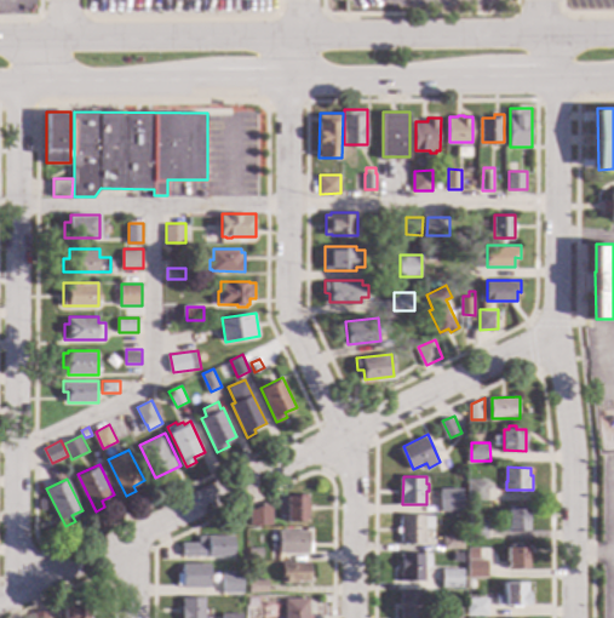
[(491,480),(491,498),(470,499),(470,480),(491,480)]
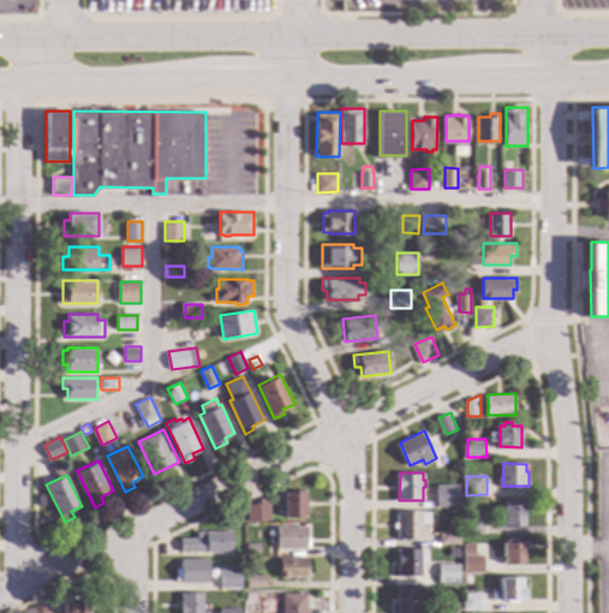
[(460,506),(439,506),(439,484),(460,484),(460,506)]
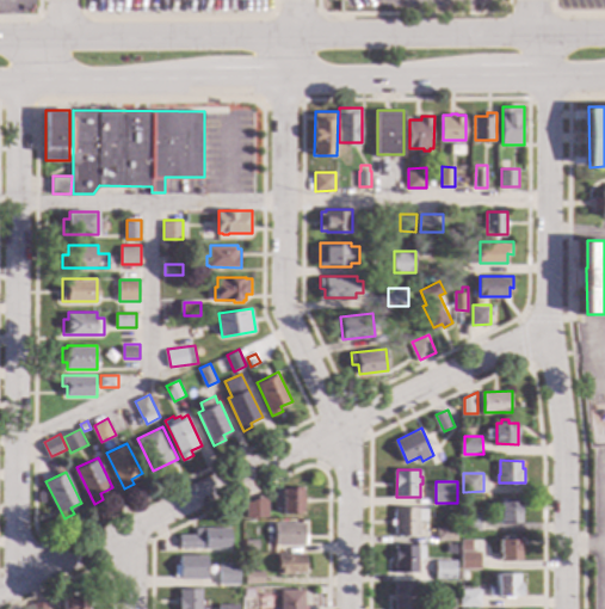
[(304,512),(284,512),(284,486),(304,486),(304,512)]
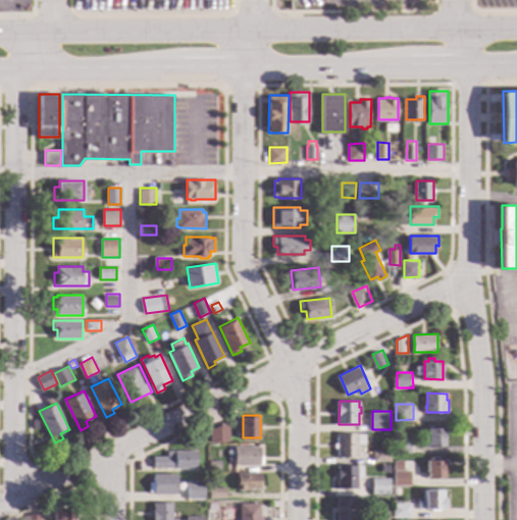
[(230,440),(213,440),(213,428),(230,421),(230,440)]
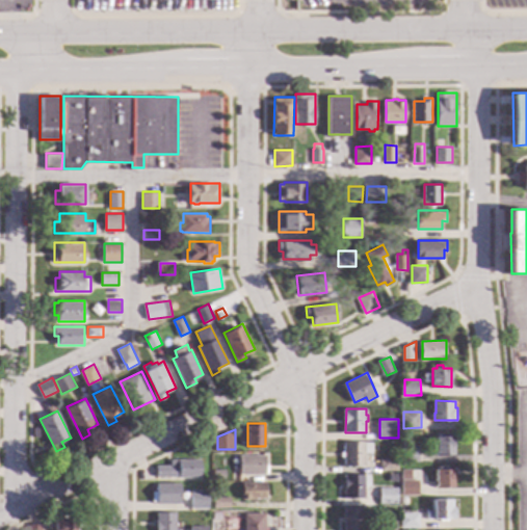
[(449,435),(456,435),(457,454),(438,454),(438,436),(442,436),(442,433),(449,432),(449,435)]
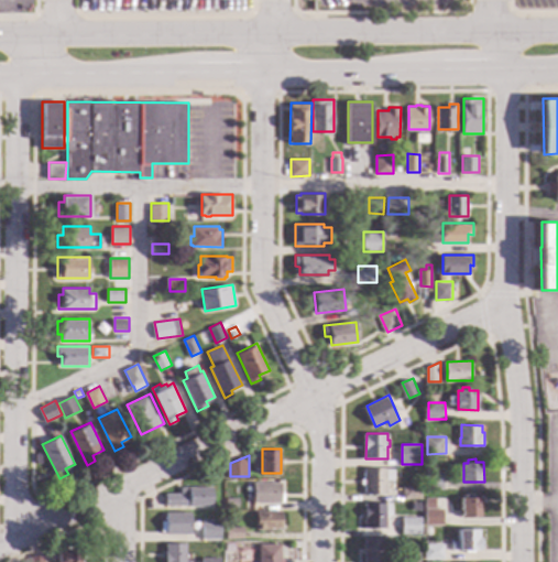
[(396,481),(387,481),(387,494),(367,493),(367,467),(396,467),(396,481)]
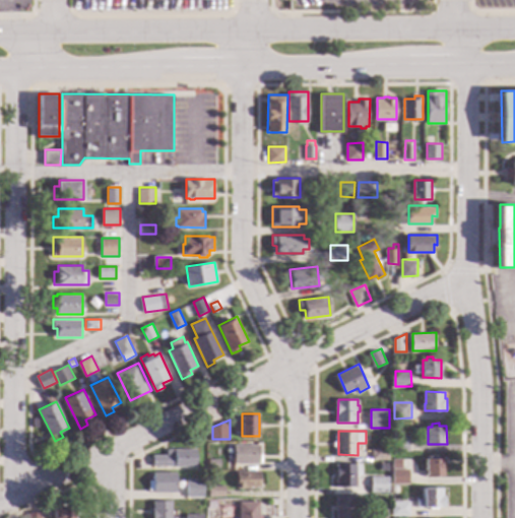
[(410,450),(395,451),(395,435),(410,435),(410,450)]
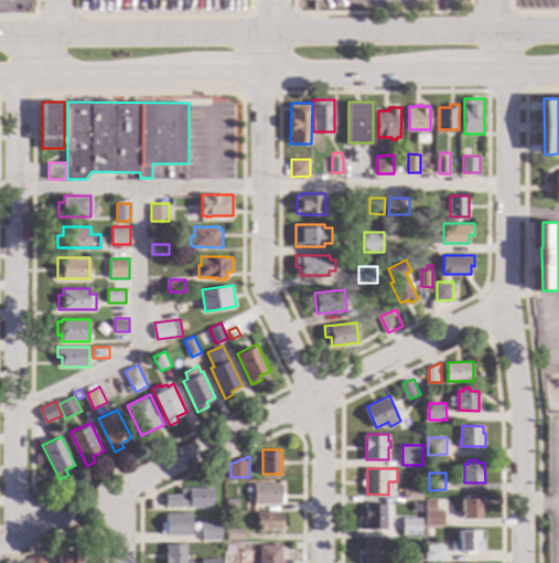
[(283,492),(287,492),(287,502),(256,502),(256,481),(283,482),(283,492)]
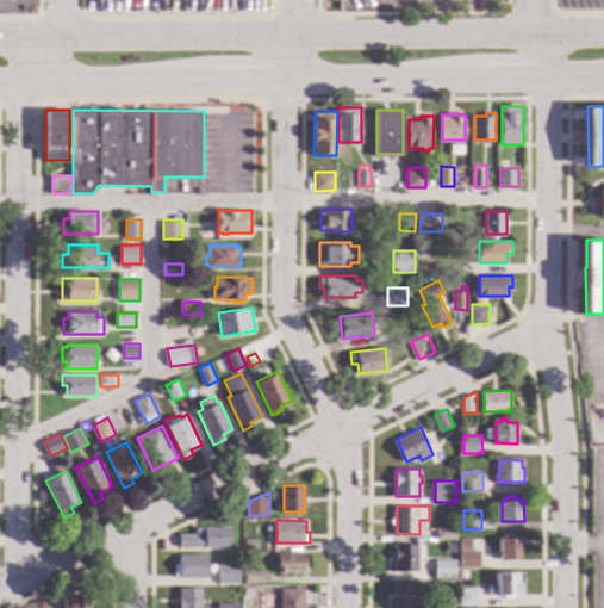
[(232,547),(181,546),(181,533),(197,533),(197,526),(232,526),(232,547)]
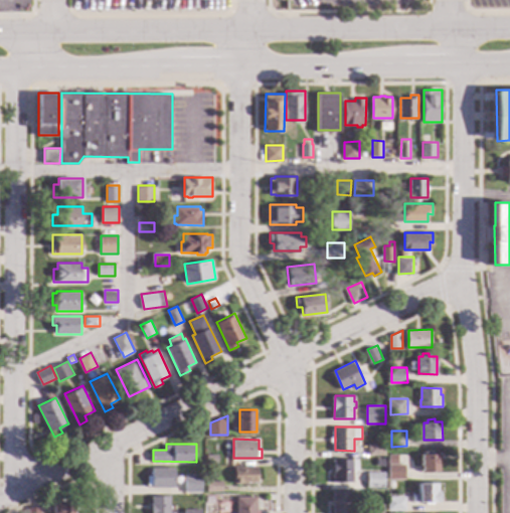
[(386,444),(386,455),(370,455),(370,444),(386,444)]
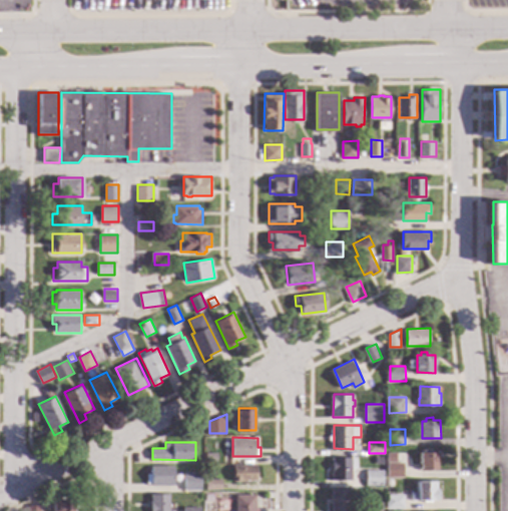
[(218,460),(208,460),(208,452),(218,452),(218,460)]
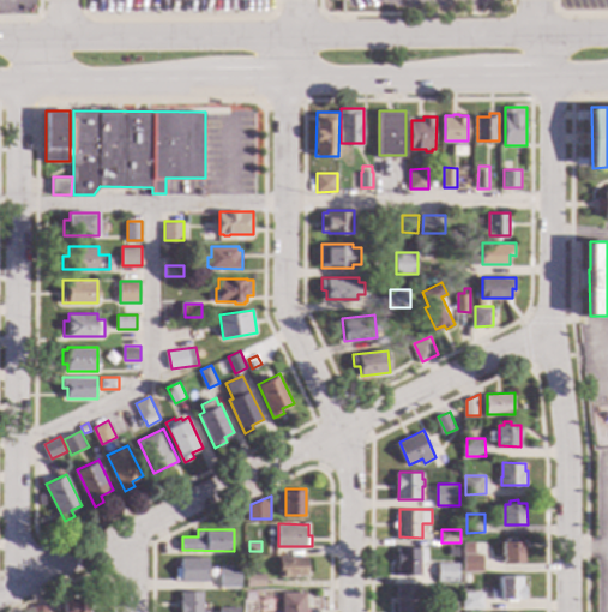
[(527,562),(505,562),(505,541),(527,541),(527,562)]
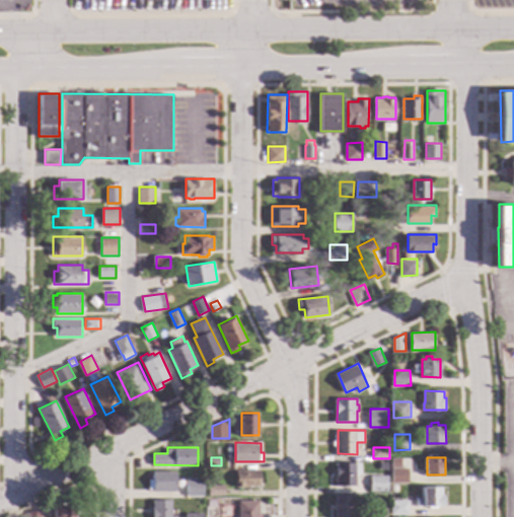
[(363,473),(358,473),(358,485),(338,485),(338,462),(363,462),(363,473)]
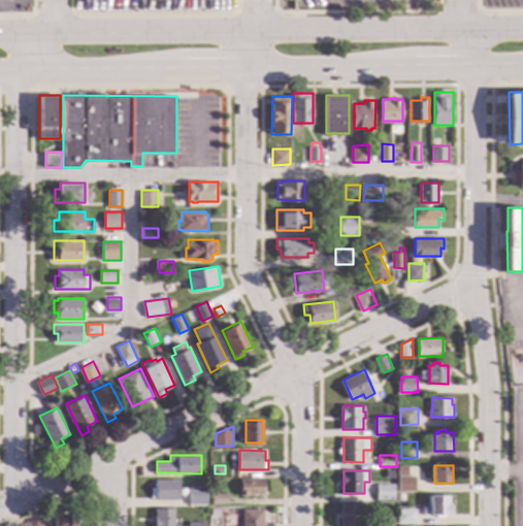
[(417,490),(400,490),(400,475),(417,475),(417,490)]
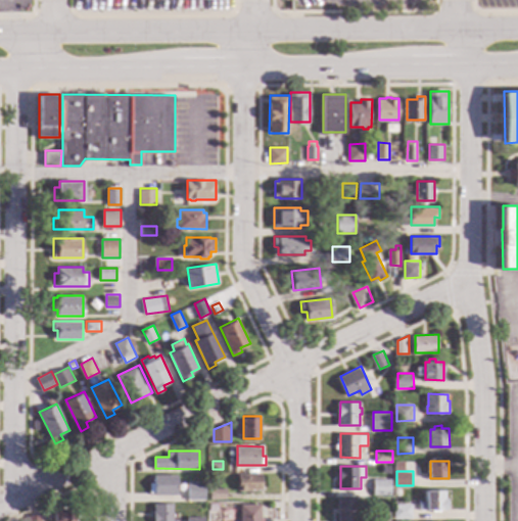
[(263,490),(240,490),(240,473),(263,473),(263,490)]
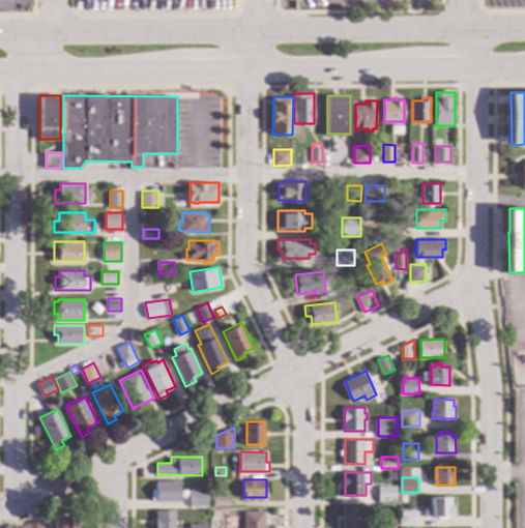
[(182,501),(157,501),(157,499),(153,499),(153,489),(157,489),(157,480),(182,480),(182,501)]
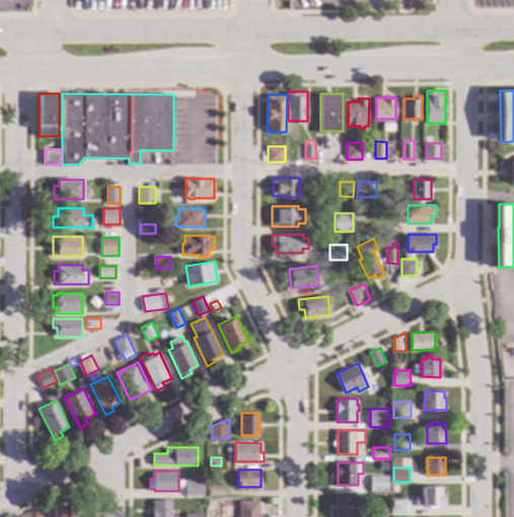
[(389,491),(372,491),(372,474),(377,474),(389,474),(389,491)]
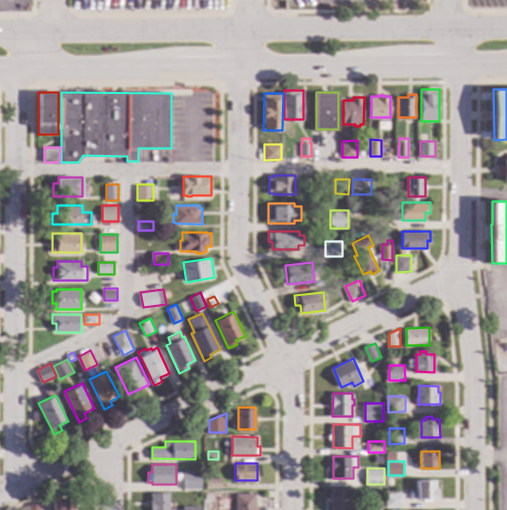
[(202,489),(185,489),(185,471),(203,471),(202,489)]
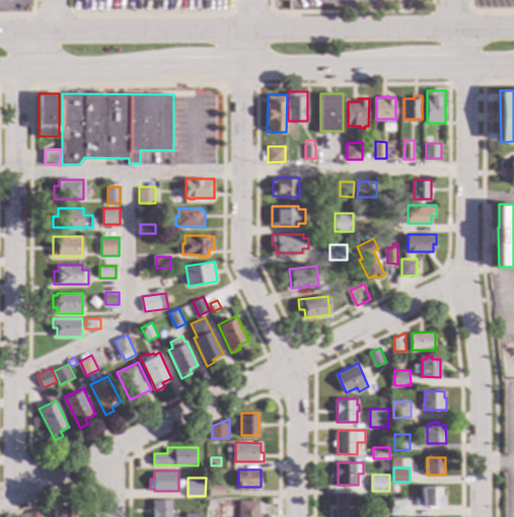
[(226,496),(211,496),(211,484),(226,484),(226,496)]
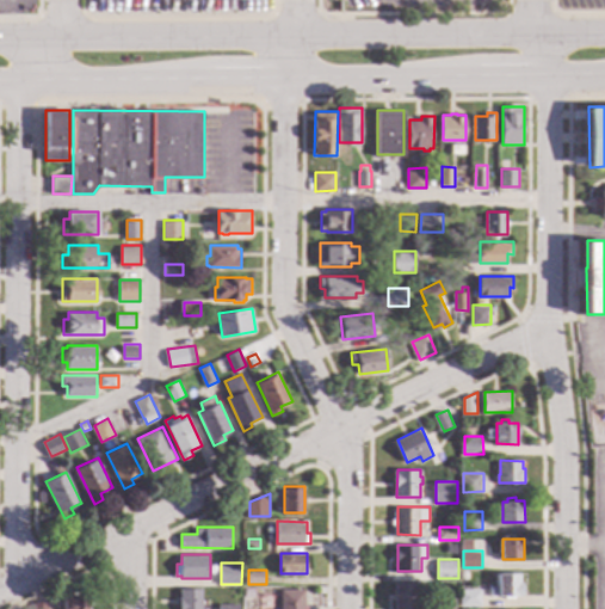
[(523,580),(524,580),(524,596),(493,596),(493,585),(499,585),(499,573),(523,573),(523,580)]
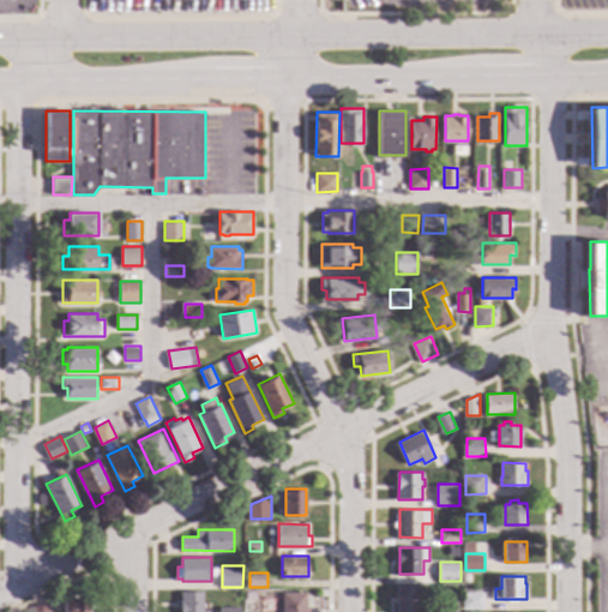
[(423,611),(399,611),(399,586),(423,586),(423,611)]
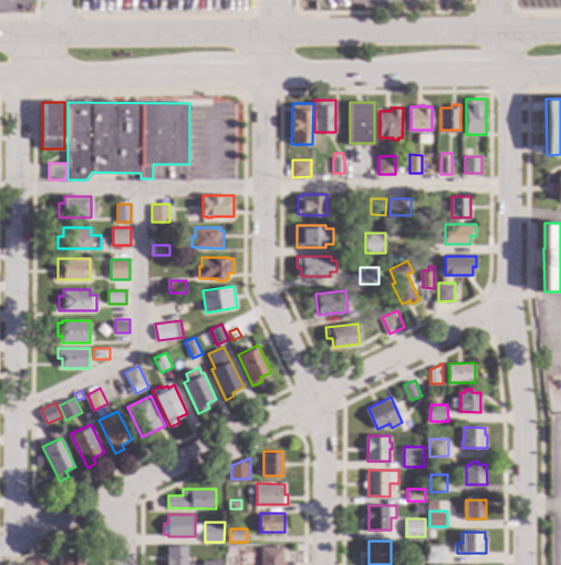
[(189,564),(169,564),(169,545),(189,545),(189,564)]
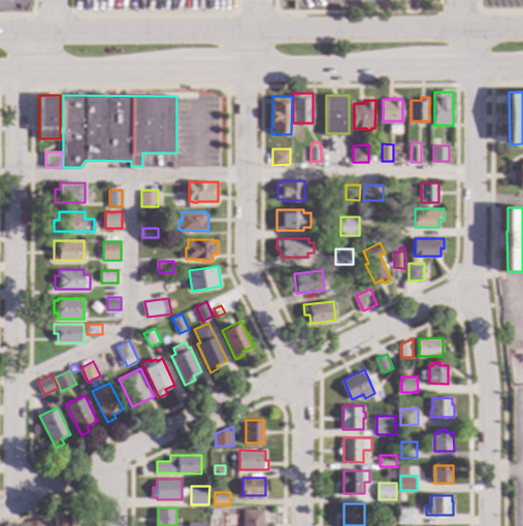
[(264,525),(246,525),(246,508),(264,508),(264,525)]
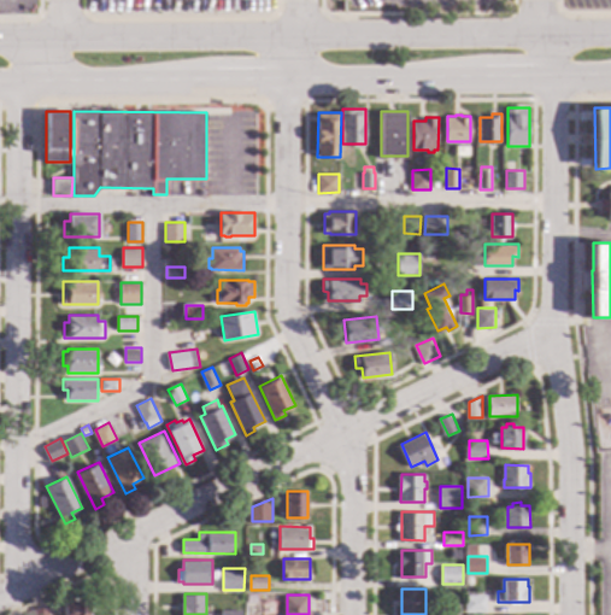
[(488,610),(468,611),(466,595),(488,595),(488,610)]
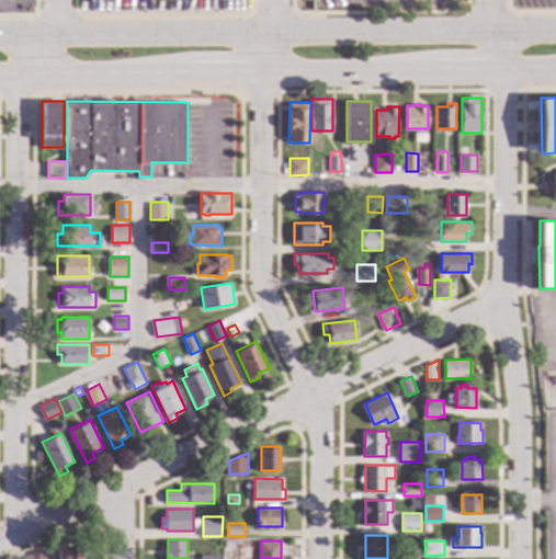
[(84,558),(60,558),(60,546),(84,546),(84,558)]
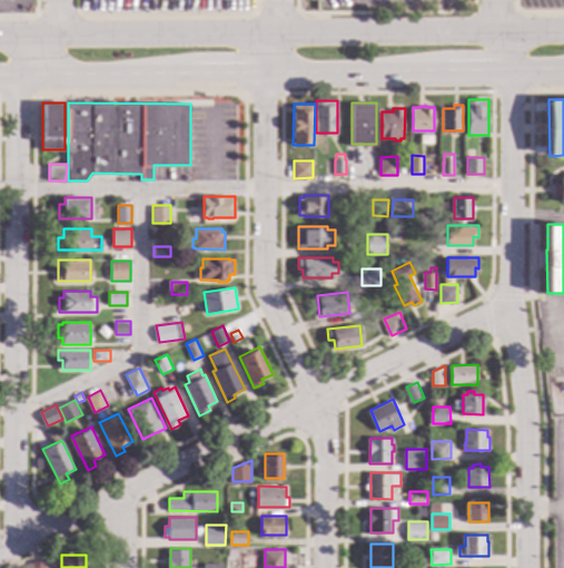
[(427,567),(409,567),(409,557),(427,557),(427,567)]
